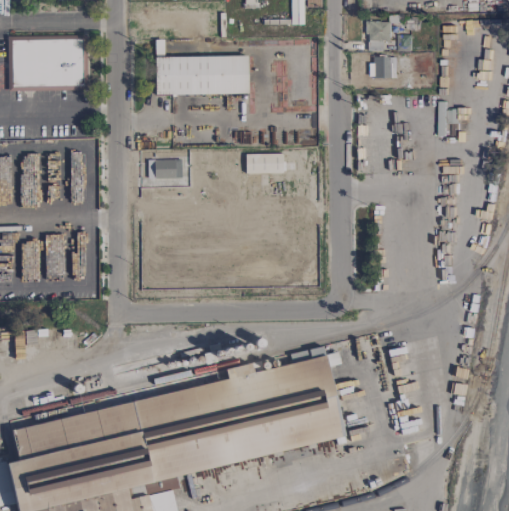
[(392,39),(392,21),(368,21),(368,50),(383,51),(384,39),(392,39)]
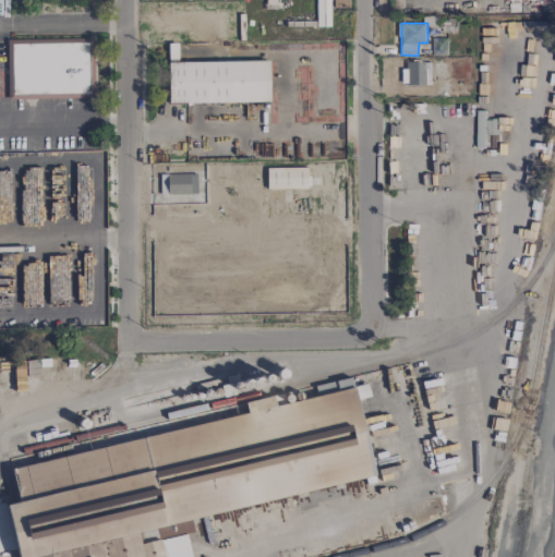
[(9,39),(10,99),(58,98),(57,94),(96,93),(96,38),(9,39)]
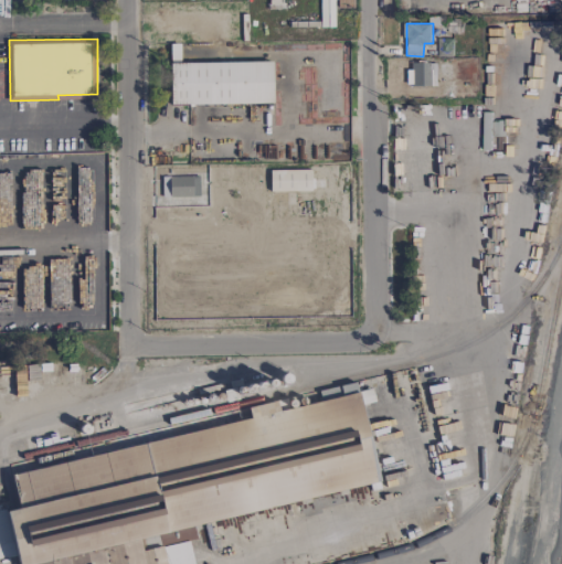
[(172,105),(275,103),(275,61),(182,62),(182,43),(172,43),(172,105)]
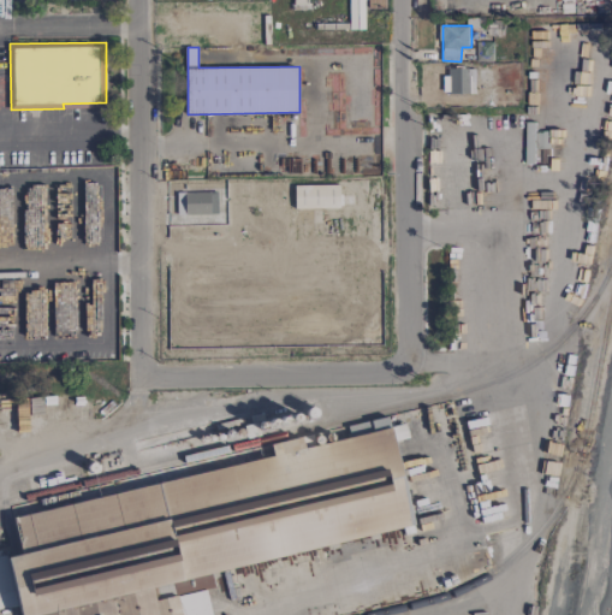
[(447,92),(477,92),(477,67),(446,69),(447,92)]
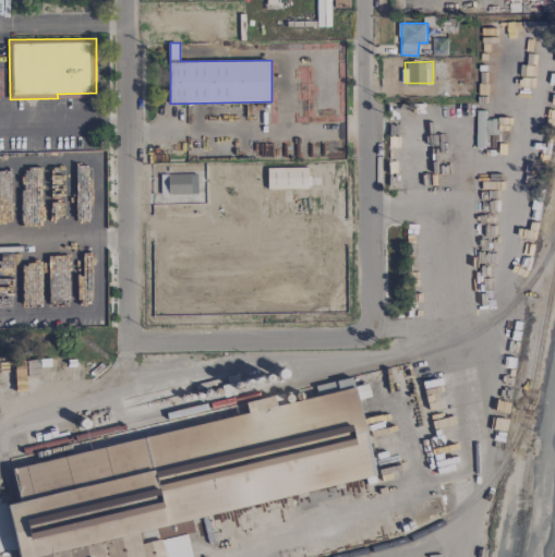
[(490,134),(502,133),(502,118),(489,119),(490,134)]
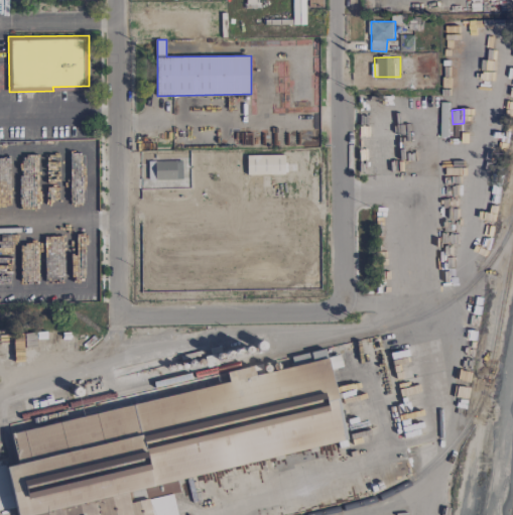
[(286,154),(248,155),(249,174),(286,173),(286,154)]
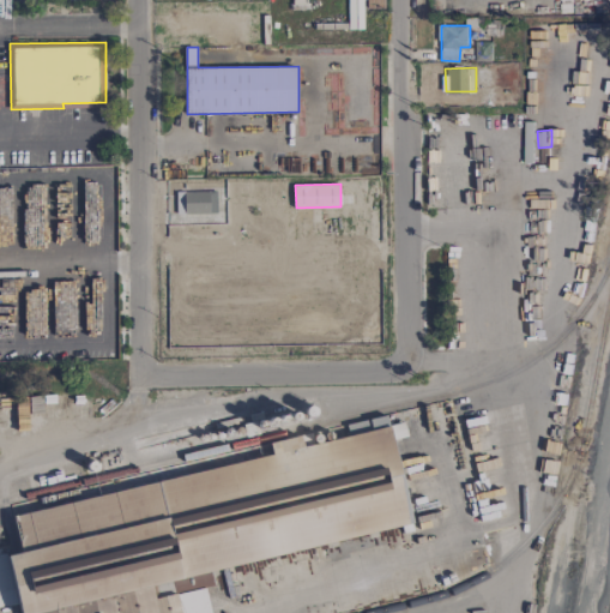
[(179,191),(179,214),(219,214),(221,191),(179,191)]
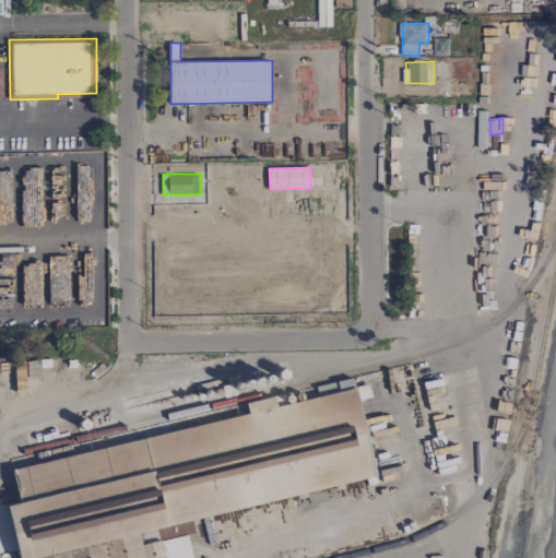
[(361,400),(373,396),(370,384),(357,387),(361,400)]
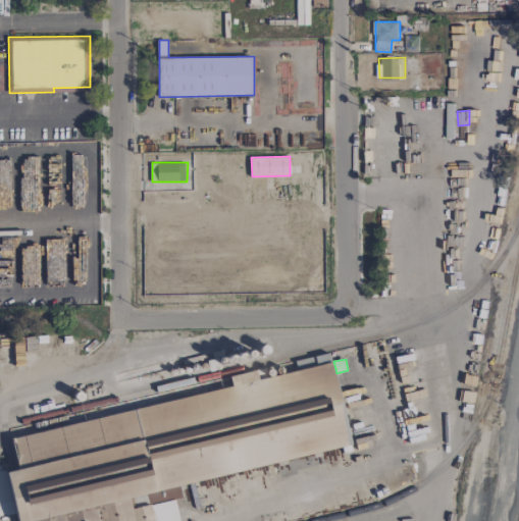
[(352,449),(335,363),(259,377),(258,370),(231,375),(234,391),(12,433),(19,469),(0,472),(0,517),(18,514),(19,520),(180,520),(176,499),(184,498),(182,481),(352,449)]
